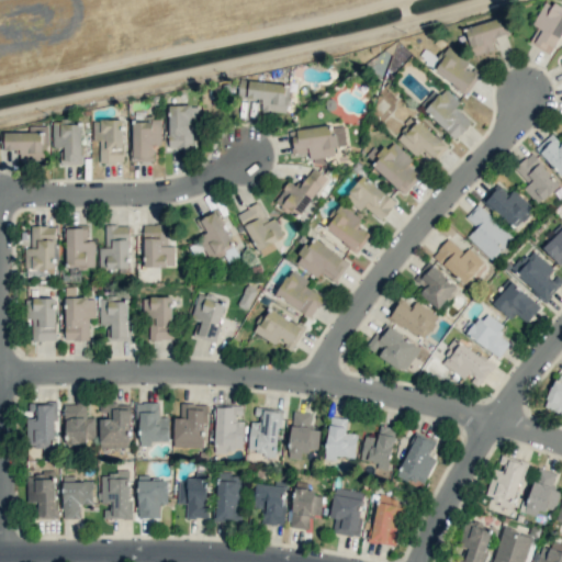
[(529,43),(550,54),(561,32),(561,13),(560,13),(561,9),(544,0),(532,25),(537,27),(529,43)]
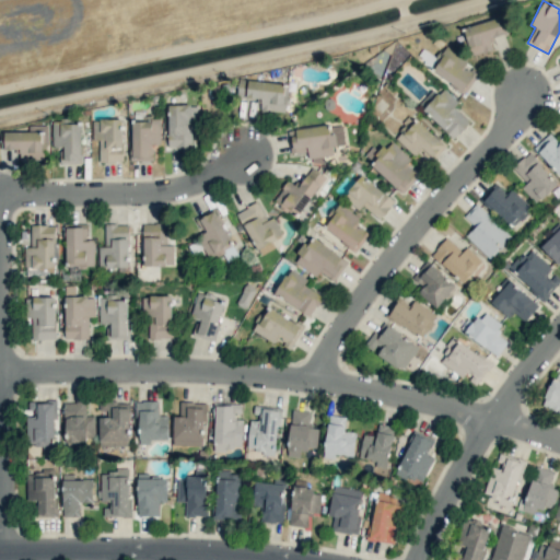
[(493,49),(490,39),(508,34),(502,16),(464,27),(471,56),(493,49)]
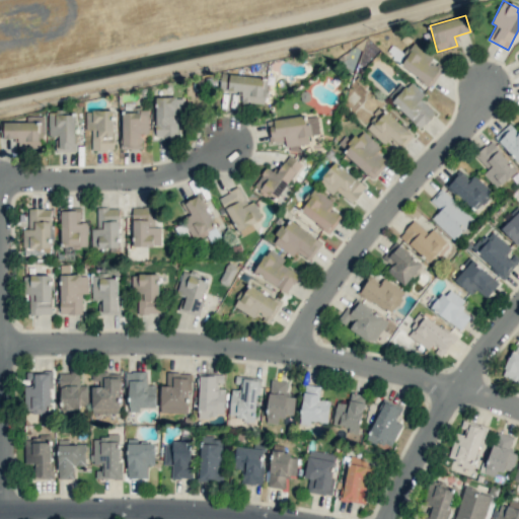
[(431,86),(442,69),(431,61),(433,56),(415,44),(399,65),(431,86)]
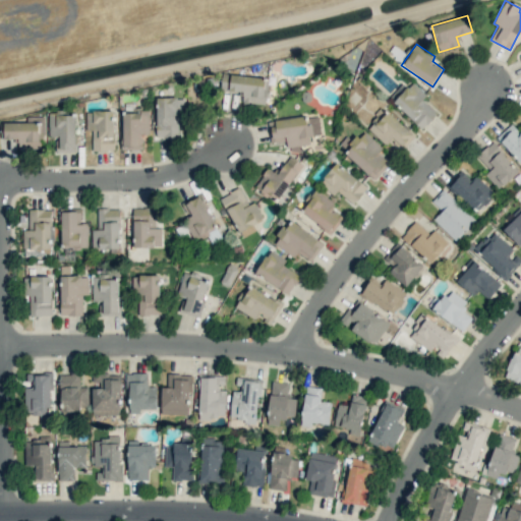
[(265,105),(269,79),(231,73),(229,90),(243,93),(242,102),(265,105)]
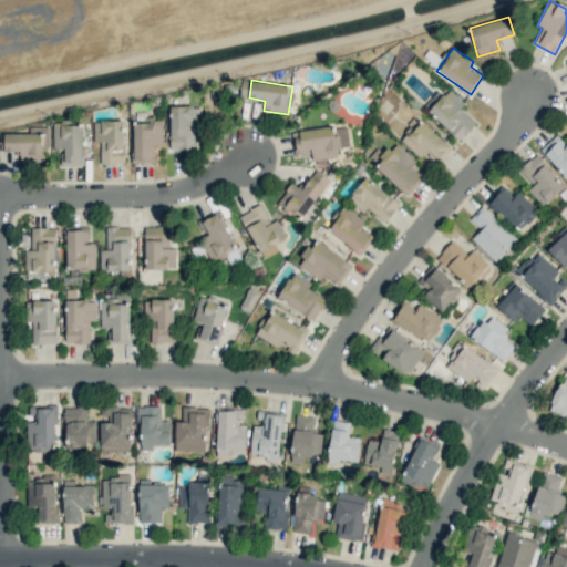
[(460,106),(463,104),(451,90),(429,110),(457,141),(476,124),(460,106)]
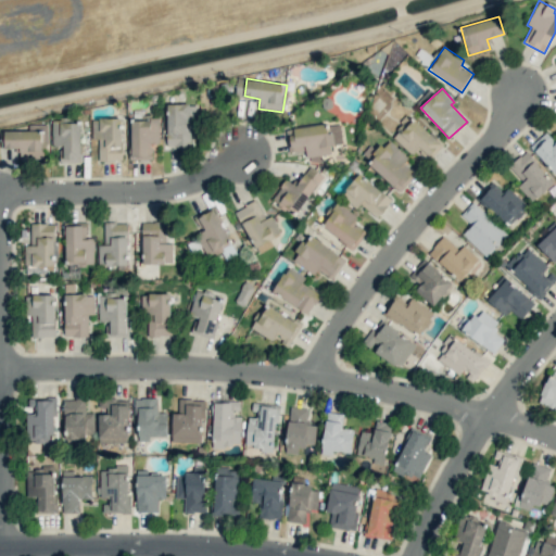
[(193,147),(193,104),(167,104),(166,147),(193,147)]
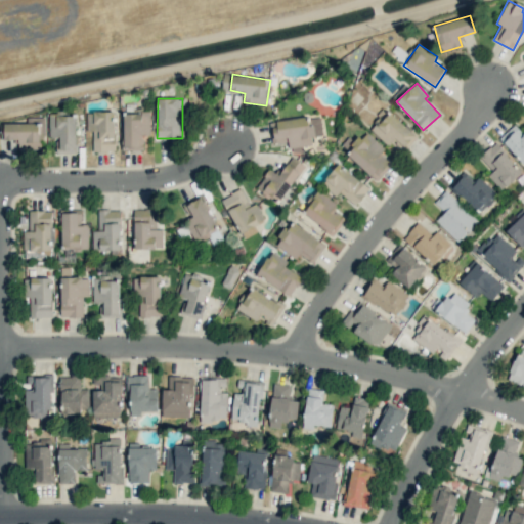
[(370,130),(388,145),(395,137),(406,147),(417,136),(388,110),(370,130)]
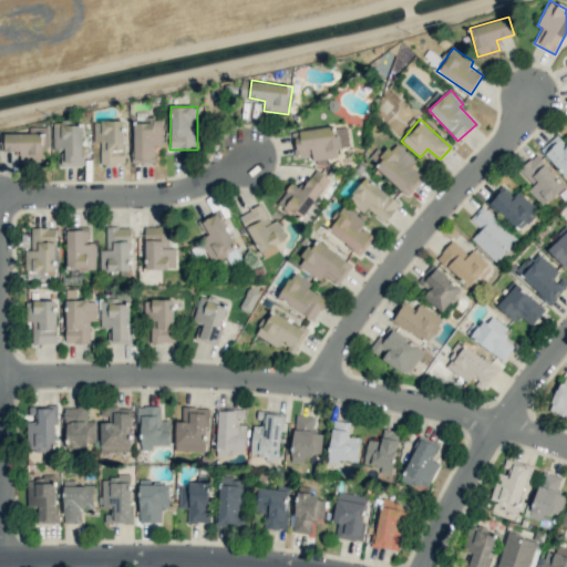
[(163,121),(135,120),(133,161),(154,162),(155,146),(162,147),(163,121)]
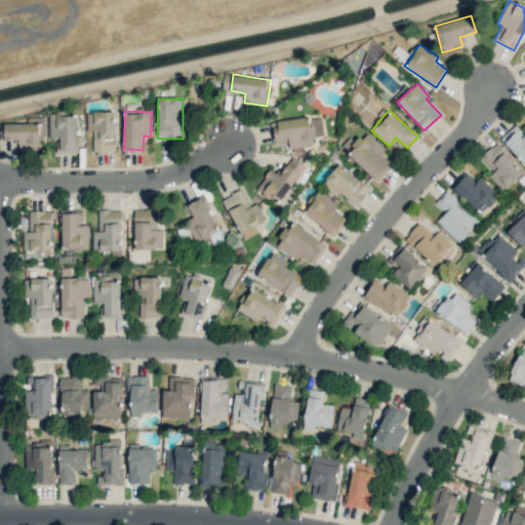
[(115,112),(86,112),(87,131),(92,131),(93,152),(116,152),(115,112)]
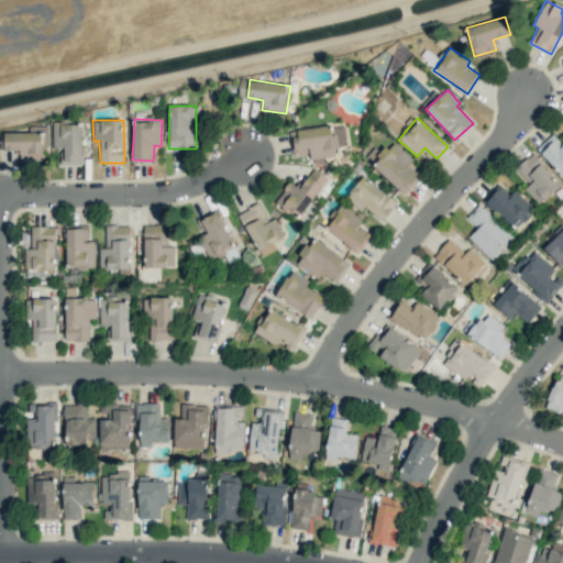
[(62,163),(81,164),(81,123),(53,123),(53,147),(62,147),(62,163)]
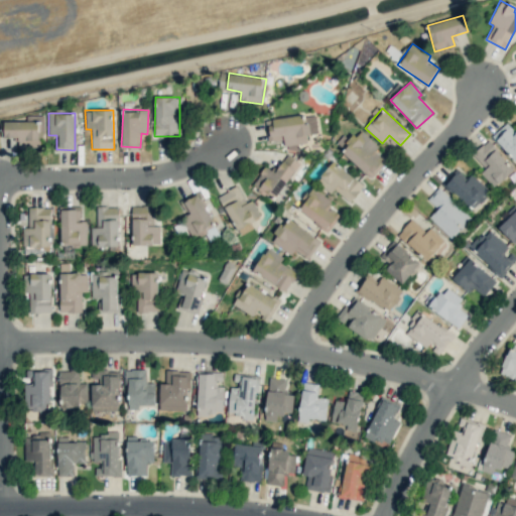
[(269,141),(283,140),(284,145),(307,142),(307,134),(317,133),(315,114),(266,119),(269,141)]
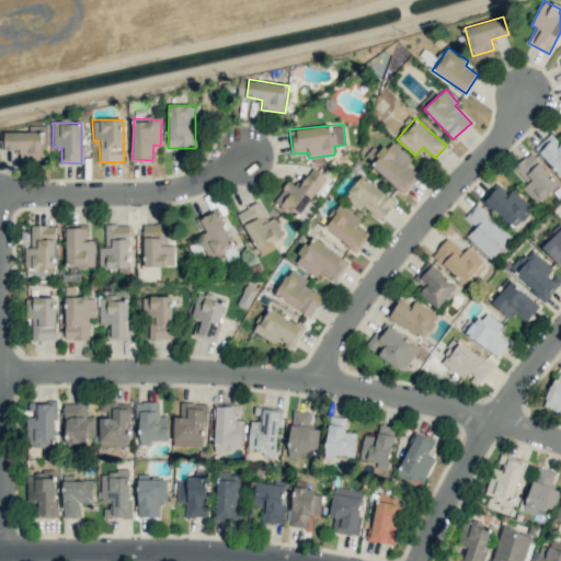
[(4,133),(4,150),(15,149),(16,161),(44,160),(43,148),(47,148),(47,125),(29,126),(29,132),(4,133)]
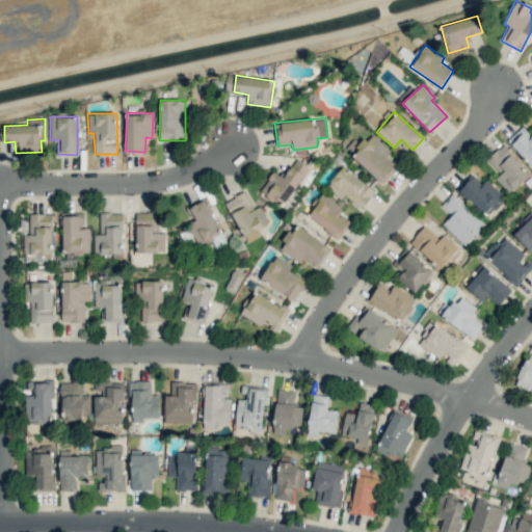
[(531,136),(522,126),(507,141),(531,166),(531,136)]
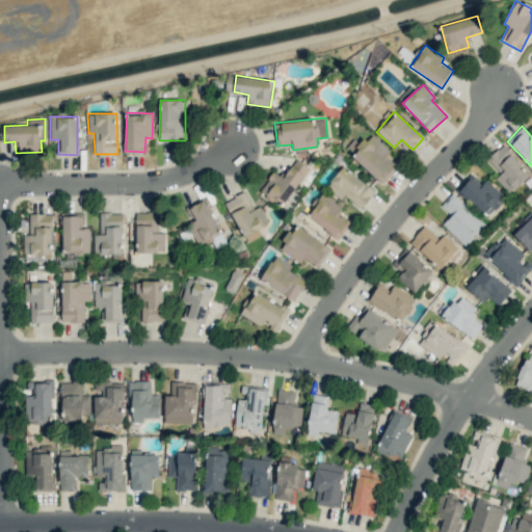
[(381,183),(400,161),(370,134),(350,155),(381,183)]
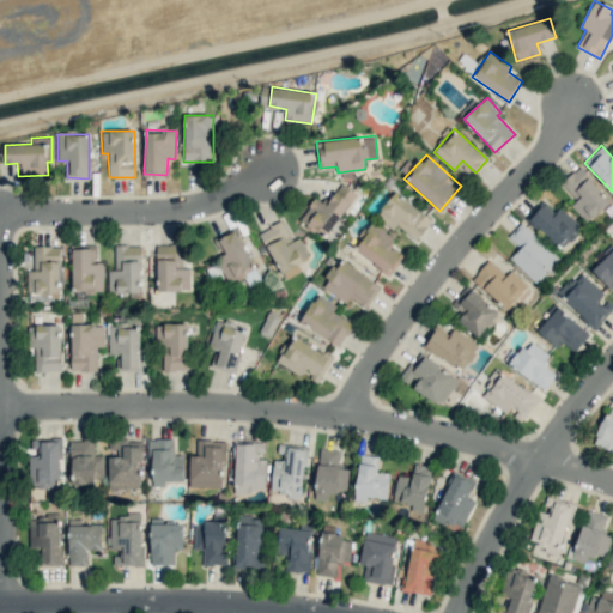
[(577,200),(571,206),(588,223),(611,200),(578,167),(562,183),(577,200)]
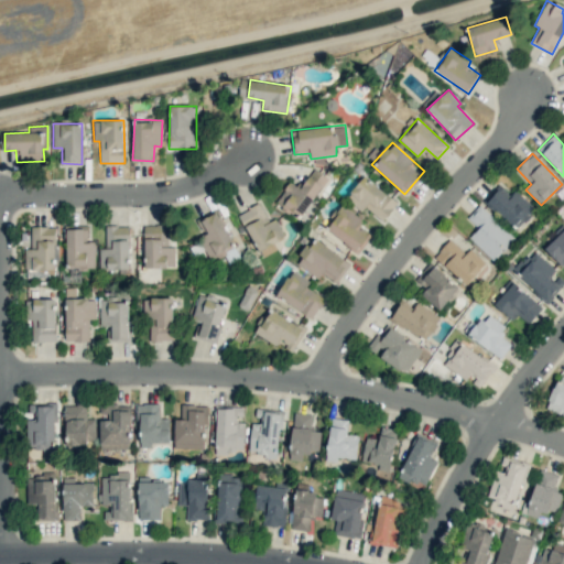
[(328,177),(315,169),(300,188),(291,182),(275,204),(299,219),(328,177)]
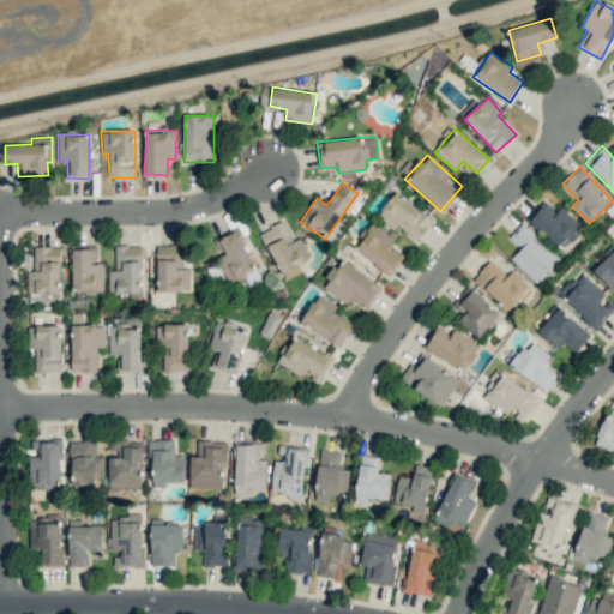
[(415,241),(433,222),(399,191),(377,215),(393,230),(398,226),(415,241)]
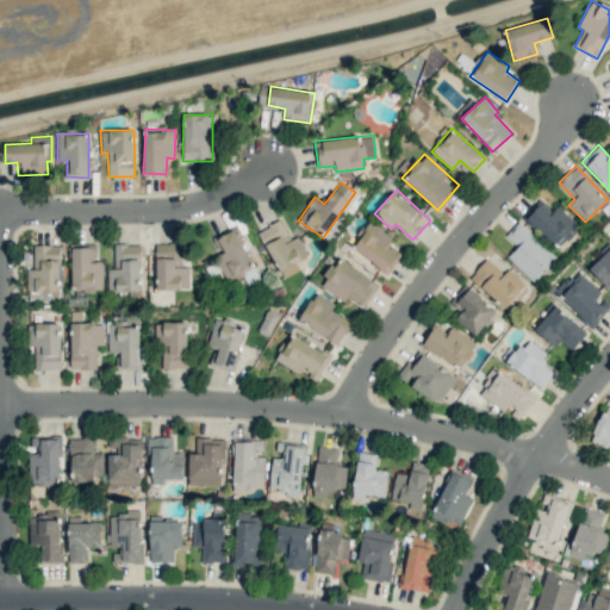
[(579,228),(559,205),(552,211),(542,201),(527,216),(558,249),(579,228)]
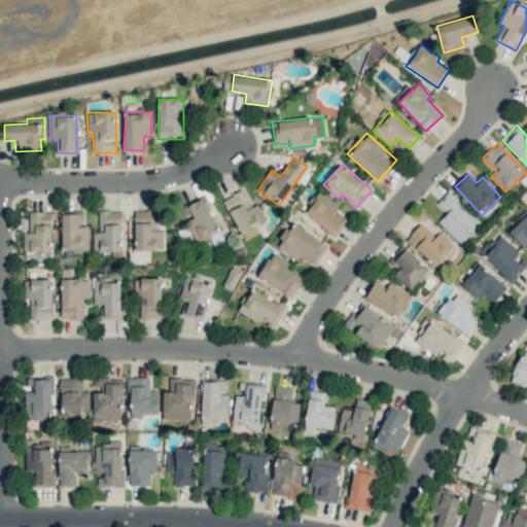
[(222,201),(246,240),(258,233),(255,227),(267,220),(256,204),(253,206),(243,188),(222,201)]
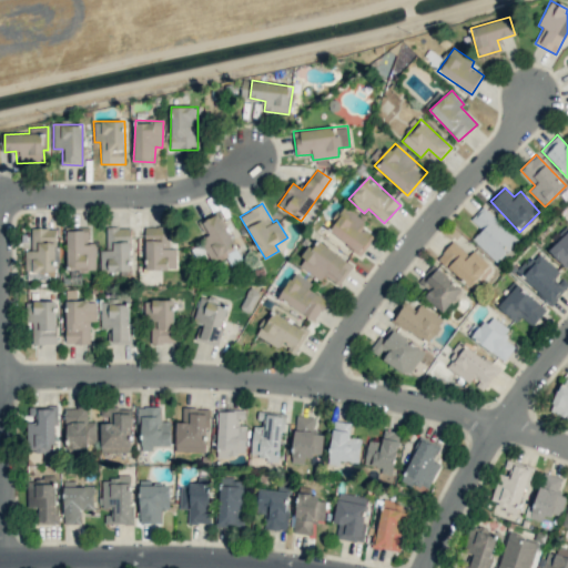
[(482,230),(473,239),(496,263),(518,241),(484,205),(470,219),(482,230)]
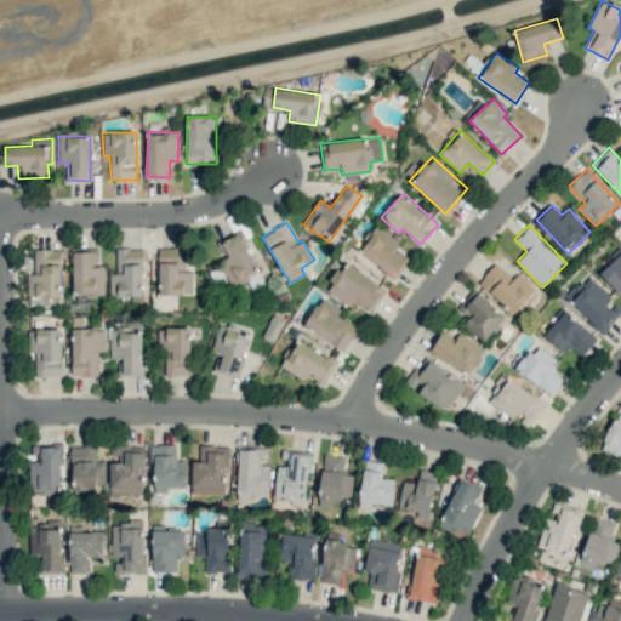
[(359,252),(394,278),(406,262),(392,252),(399,241),(377,226),(359,252)]
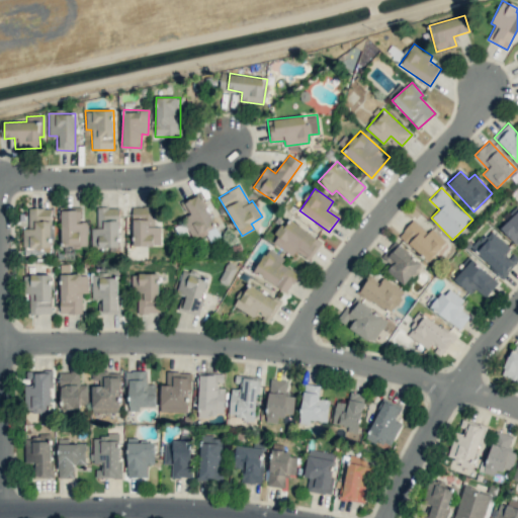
[(206,235),(210,242),(221,237),(198,193),(181,202),(188,216),(182,219),(194,241),(206,235)]
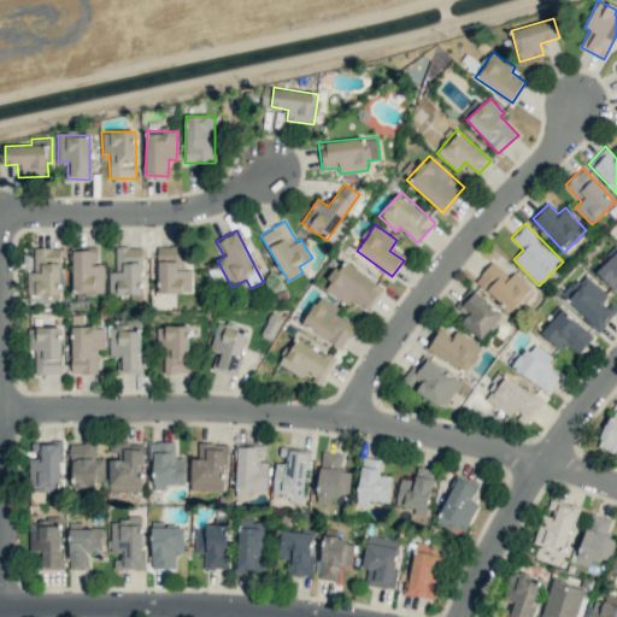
[(192,270),(184,270),(184,246),(158,246),(158,293),(192,293),(192,270)]
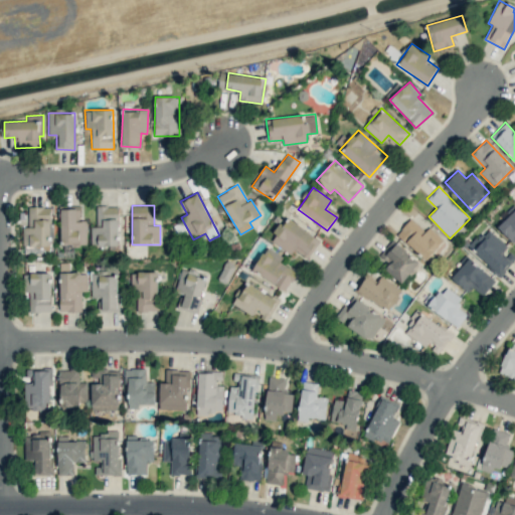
[(51,207),(28,206),(28,226),(23,226),(22,246),(50,246),(51,207)]
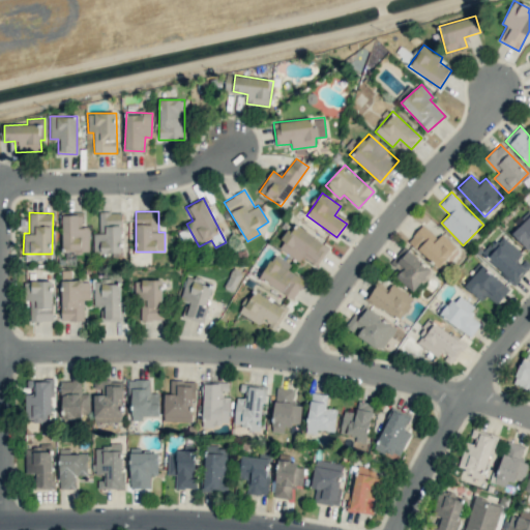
[(99,233),(93,233),(94,253),(122,253),(121,212),(99,212),(99,233)]
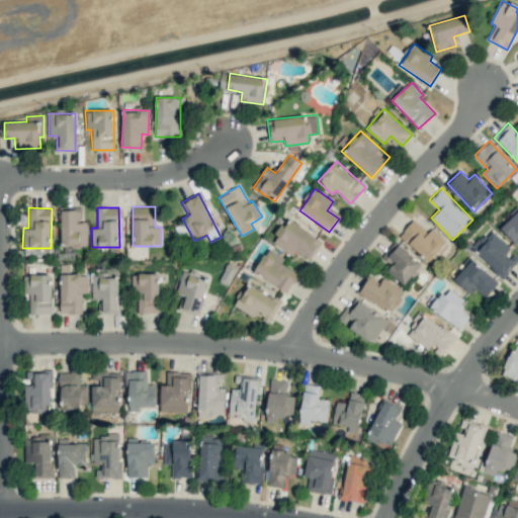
[(61,245),(87,244),(87,223),(80,223),(80,208),(61,208),(61,245)]
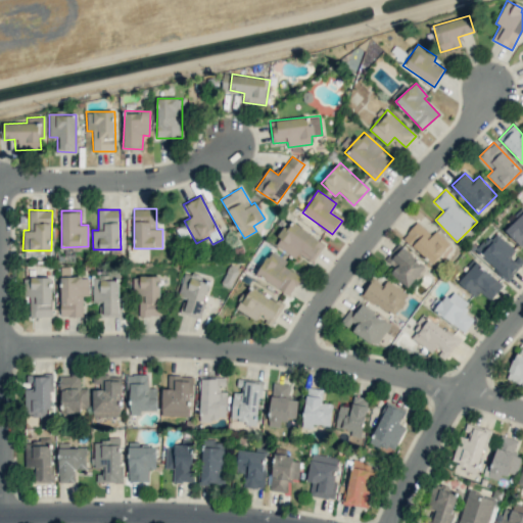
[(522,211),(505,231),(521,246),(522,243),(522,211)]
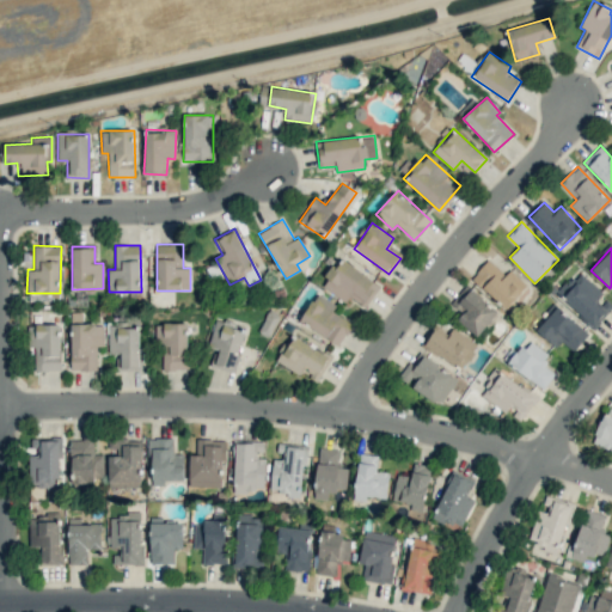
[(365,307),(380,286),(341,257),(320,285),(346,303),(350,297),(365,307)]
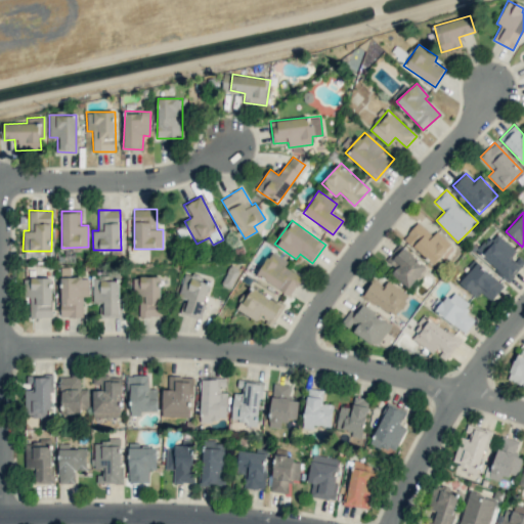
[(437,230),(432,235),(418,222),(403,237),(433,265),(452,245),(437,230)]
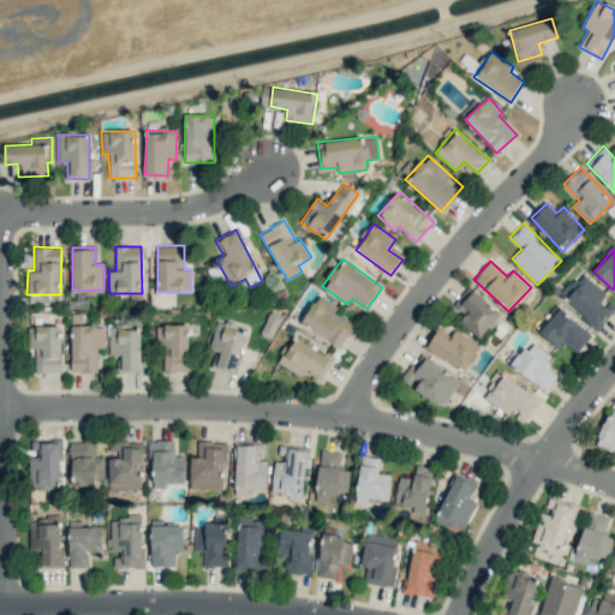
[(598,328),(614,309),(614,305),(605,298),(608,296),(581,272),(561,294),(598,328)]
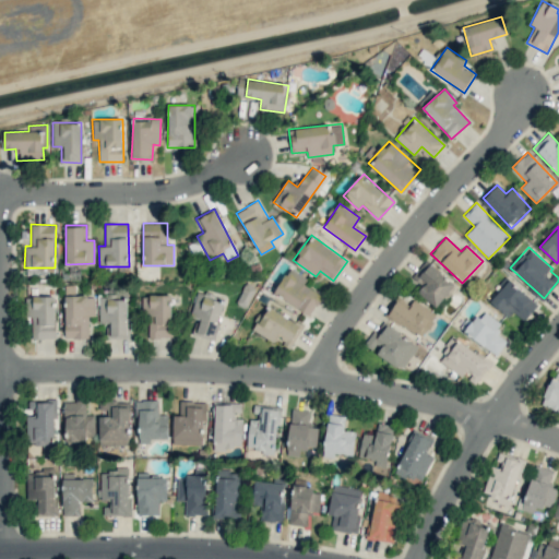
[(453,285),(425,263),(414,278),(423,285),(417,293),(437,307),(453,285)]
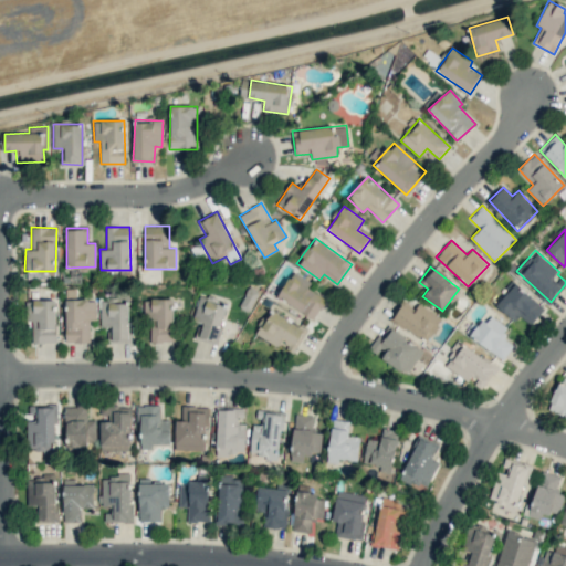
[(317,317),(325,297),(307,290),(312,281),(291,272),(279,301),(317,317)]
